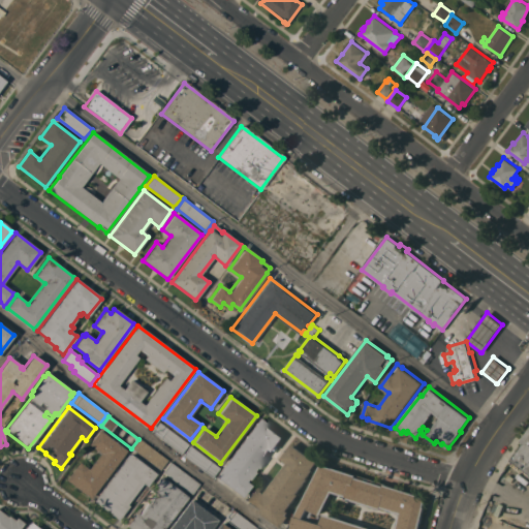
[(259,418),(284,437),(274,450),(271,448),(263,459),(265,460),(257,469),(256,468),(253,471),(255,472),(249,480),(248,479),(246,481),(251,486),(242,498),(215,477),(259,418)]
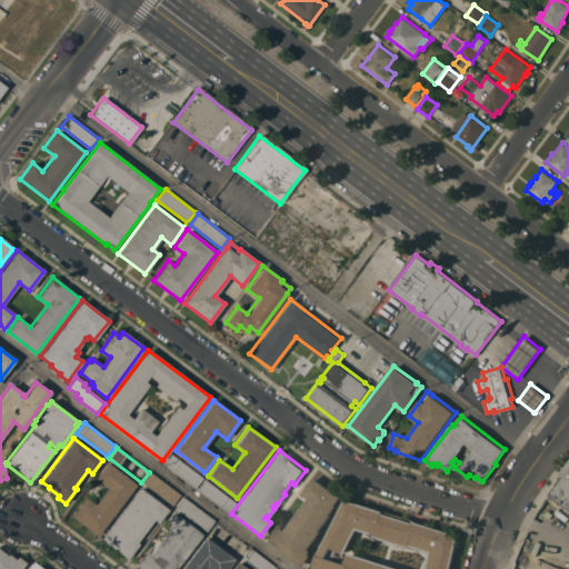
[(163,465),(171,455),(202,478),(195,488),(163,465)]
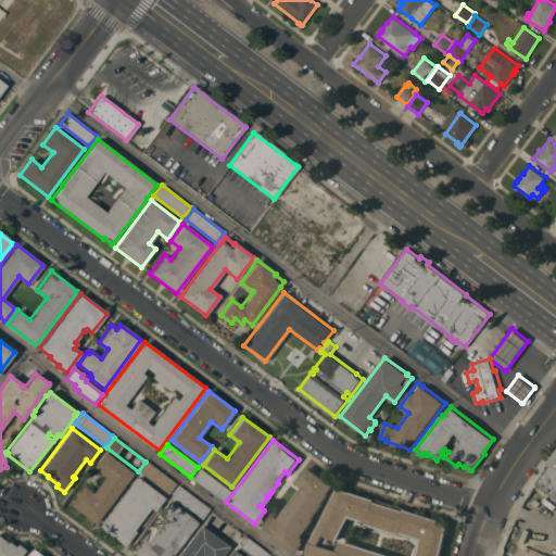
[(95,525),(68,505),(83,485),(92,493),(104,477),(92,467),(103,452),(133,474),(95,525)]
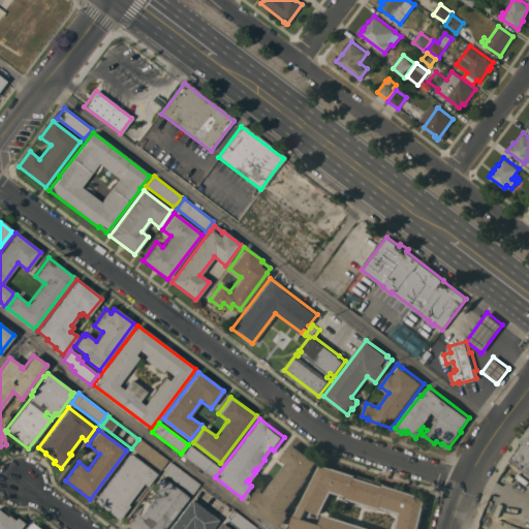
[(528,433),(528,471),(514,460),(527,443),(524,440),(528,433)]
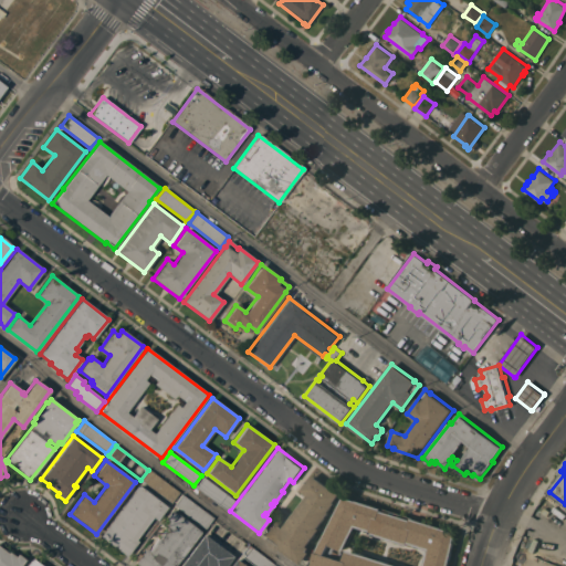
[(179,492),(171,503),(140,480),(148,470),(179,492)]
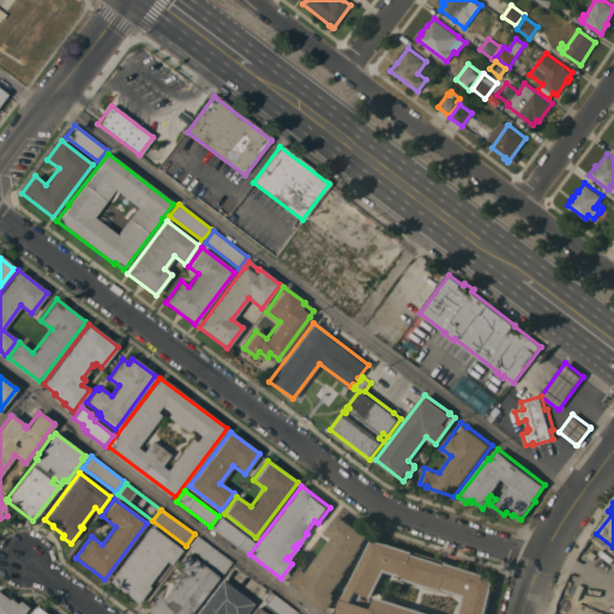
[(359,529),(360,529),(368,536),(362,543),(363,545),(356,554),(357,555),(345,572),(347,573),(333,591),(336,594),(333,597),(336,599),(326,611),(286,582),(298,565),(307,572),(333,537),(327,531),(339,515),(359,529)]
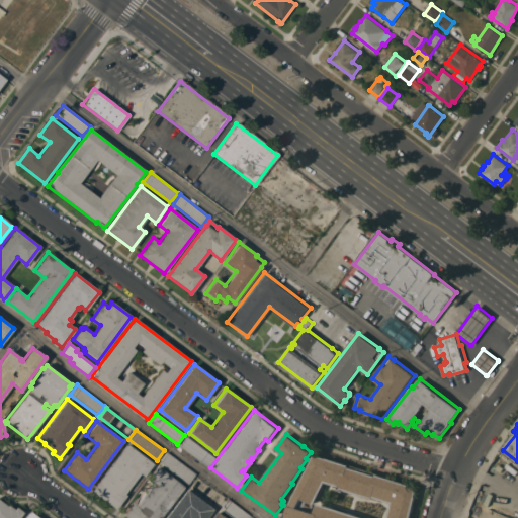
[(214,458),(207,467),(179,446),(186,437),(214,458)]
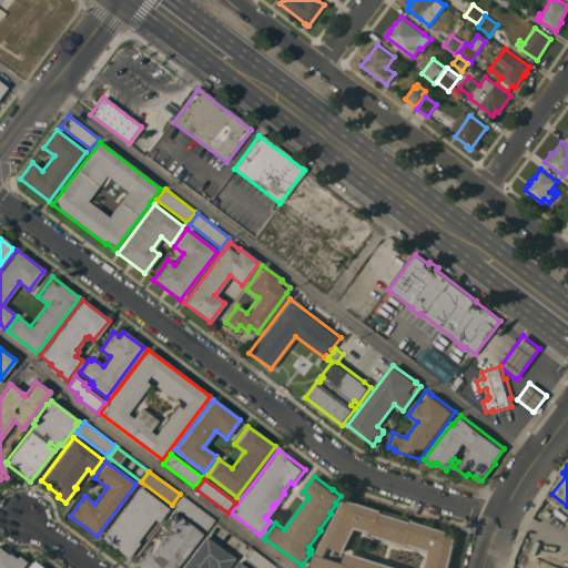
[(139,486),(168,508),(156,524),(153,520),(137,541),(138,541),(135,544),(137,545),(127,559),(100,538),(139,486)]
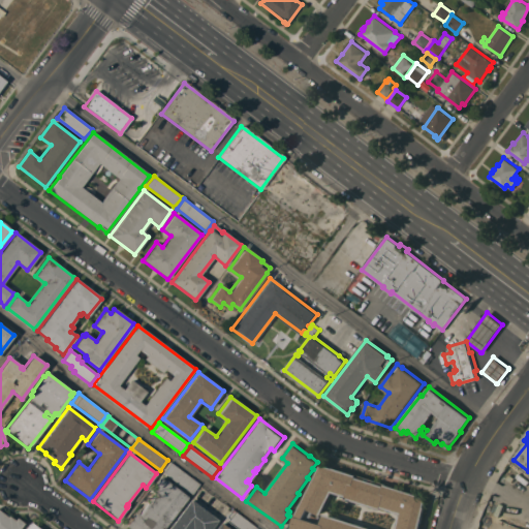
[(198,485),(191,494),(162,472),(170,463),(198,485)]
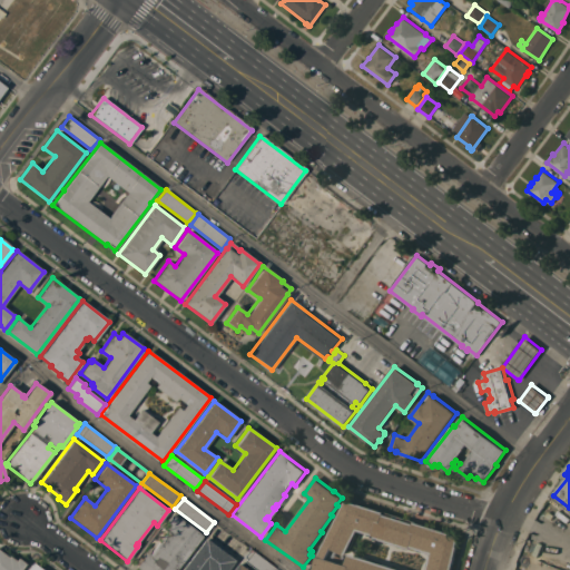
[(313,569),(317,556),(346,500),(359,504),(359,503),(383,511),(383,510),(414,520),(414,521),(445,531),(460,536),(451,569),(313,569)]
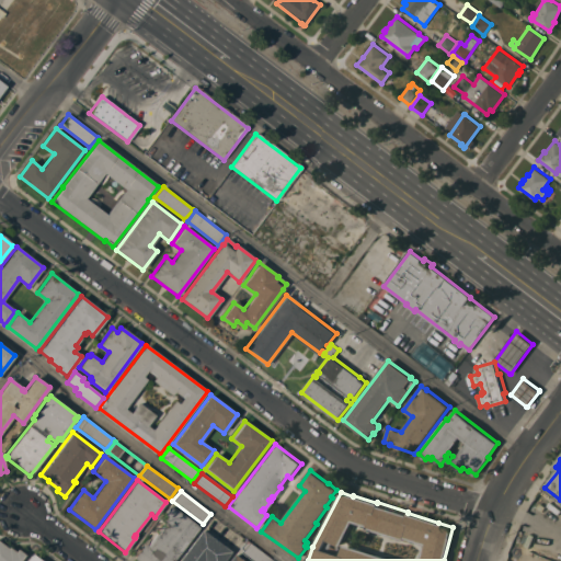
[(172,560),(136,560),(133,558),(144,545),(145,546),(146,544),(147,545),(163,523),(159,519),(170,505),(198,527),(172,560)]
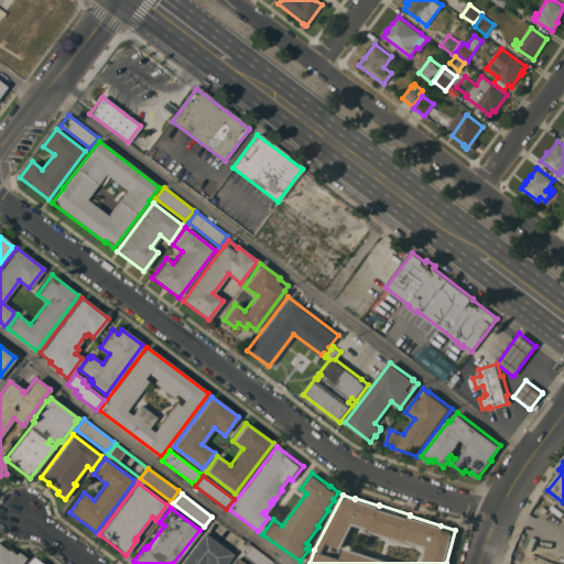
[(179,563),(203,533),(231,554),(224,563),(179,563)]
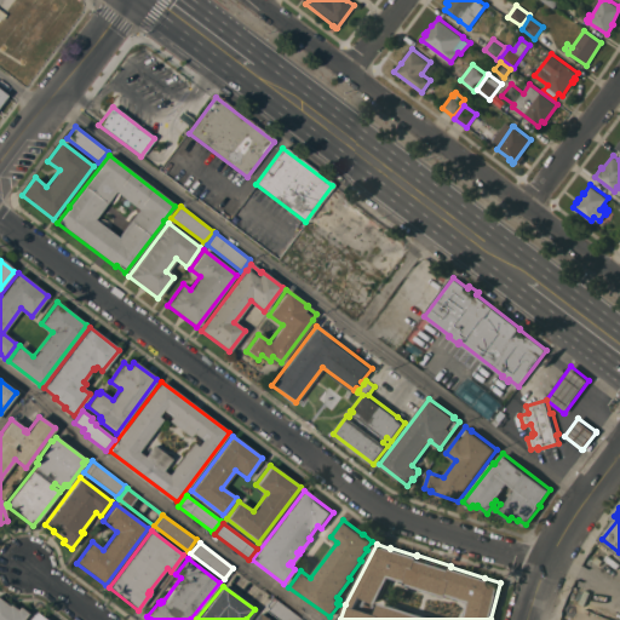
[(279,619),(267,610),(268,608),(265,606),(271,597),(302,619),(279,619)]
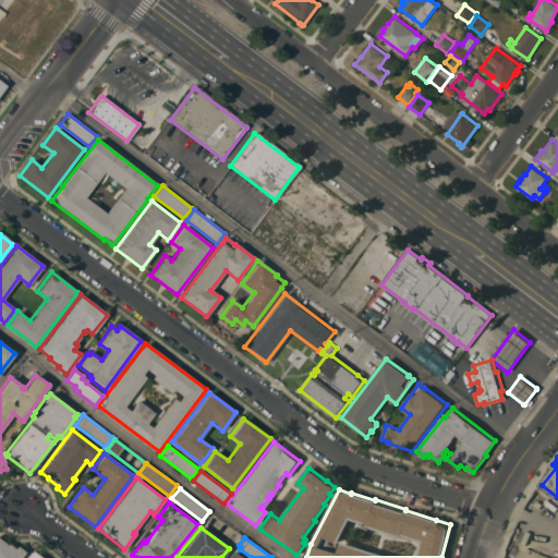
[(0,557),(0,538),(8,545),(9,544),(15,548),(16,546),(25,552),(20,557),(0,557)]
